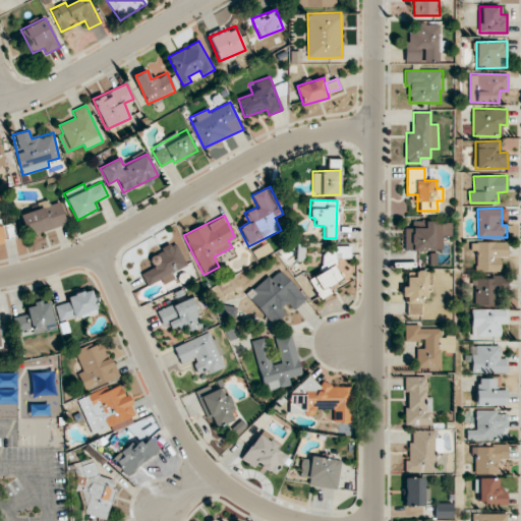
[(404,250),(442,250),(441,237),(450,237),(450,222),(424,222),(424,227),(404,227),(404,250)]
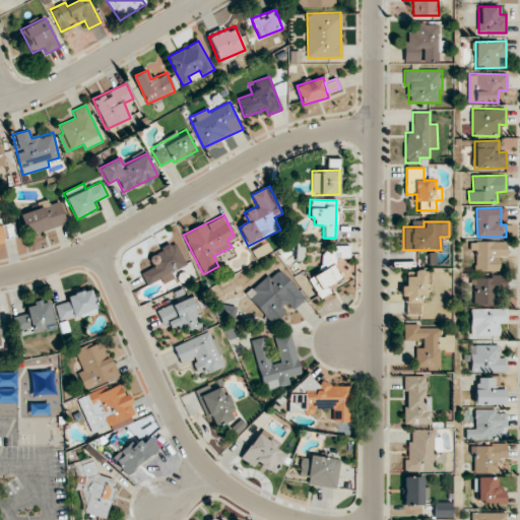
[(176,242),(148,255),(154,267),(141,273),(146,285),(160,278),(164,283),(175,278),(172,272),(187,265),(176,242)]
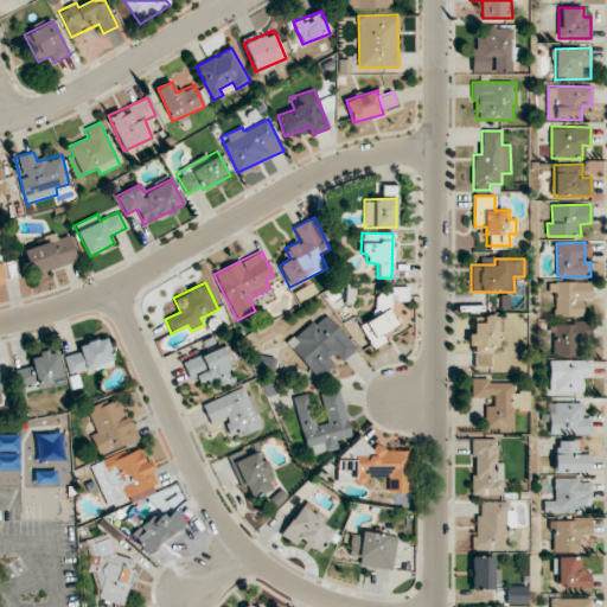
[(555,315),(582,317),(582,299),(590,299),(592,282),(555,282),(555,315)]
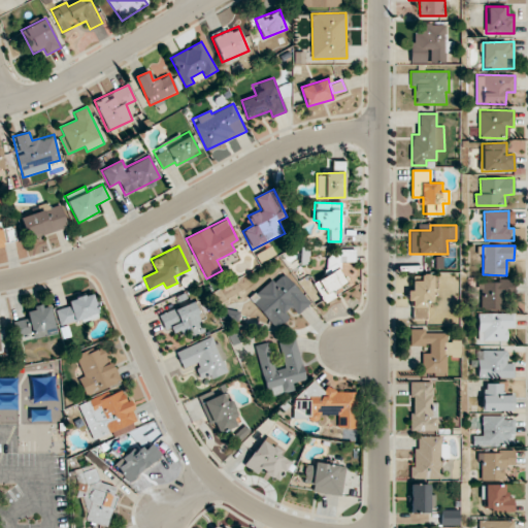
[(355,250),(327,250),(327,279),(320,279),(320,299),(334,299),(333,285),(342,285),(342,262),(355,262),(355,250)]
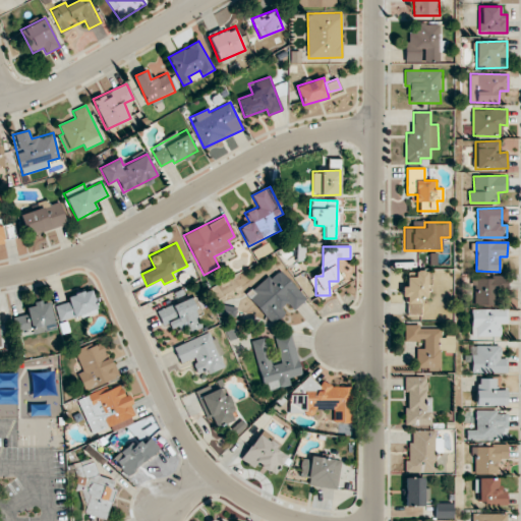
[(293,310),(306,299),(279,269),(247,296),(273,325),(286,313),(281,307),(286,302),(293,310)]
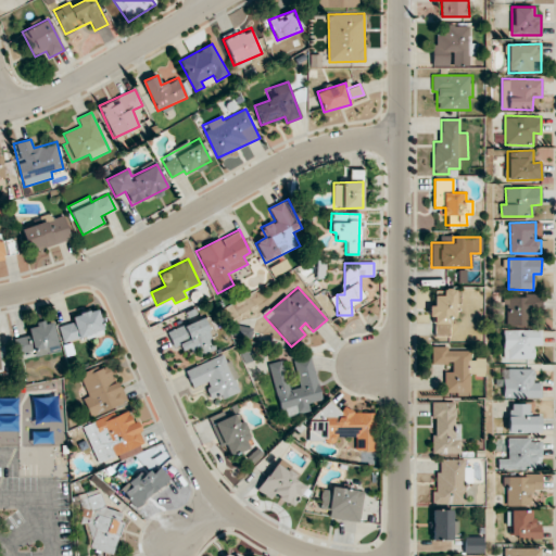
[(450,336),(450,318),(456,318),(457,290),(443,289),(443,295),(433,295),(432,336),(450,336)]
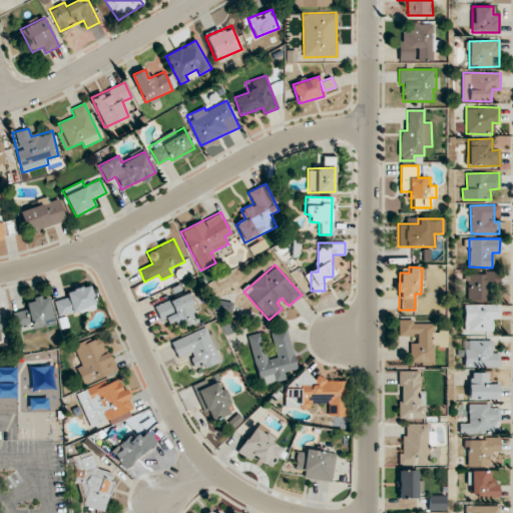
[(467,300),(491,301),(492,273),(467,273),(467,300)]
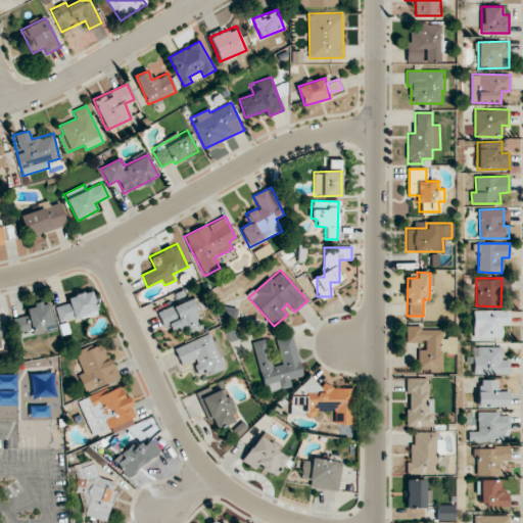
[(55,306),(59,323),(97,314),(92,291),(66,297),(67,303),(55,306)]
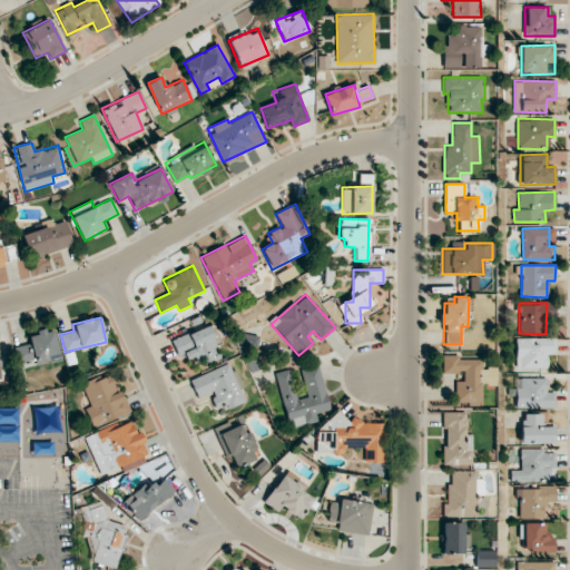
[(223,357),(210,325),(172,340),(179,360),(194,354),(198,366),(223,357)]
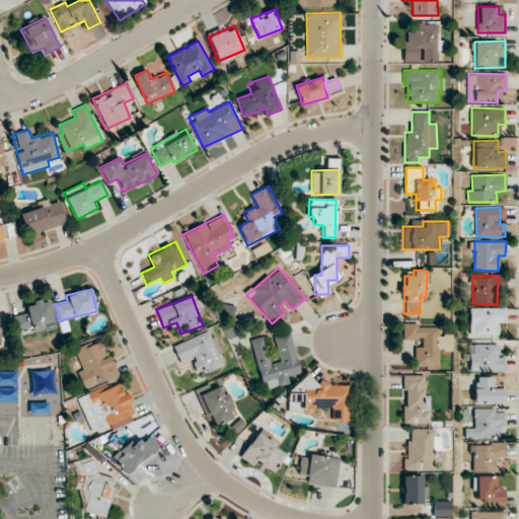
[(27,312),(13,316),(17,330),(31,327),(33,332),(55,327),(49,299),(25,304),(27,312)]
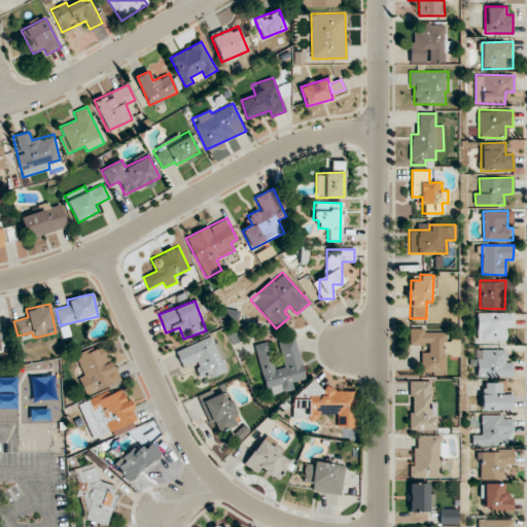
[(479,341),(506,341),(506,327),(513,327),(513,312),(478,313),(479,341)]
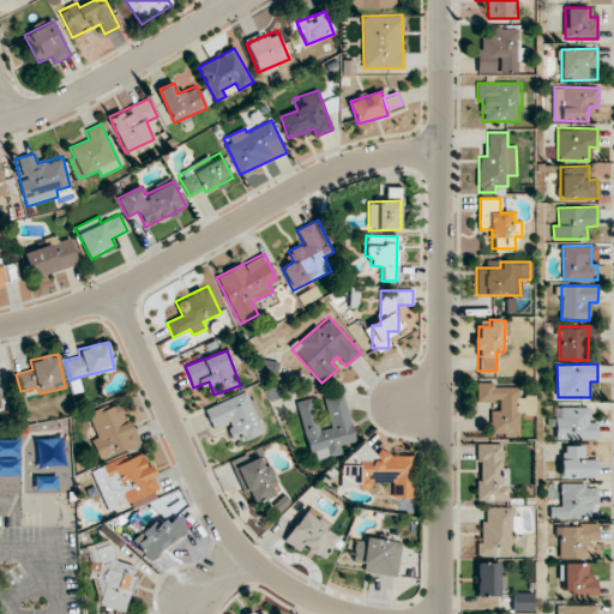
[(519,433),(519,415),(535,415),(535,396),(519,396),(519,387),(493,386),(493,383),(477,383),(477,402),(499,402),(499,410),(491,410),(491,433),(519,433)]
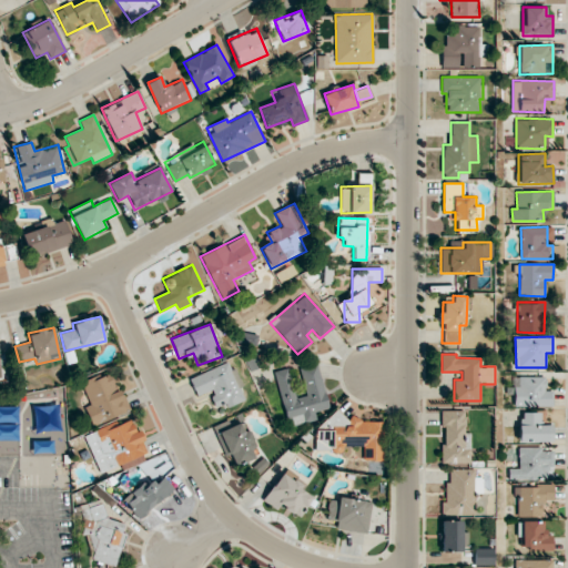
[(189,378),(196,398),(209,394),(215,408),(224,404),(226,407),(245,399),(230,362),(189,378)]
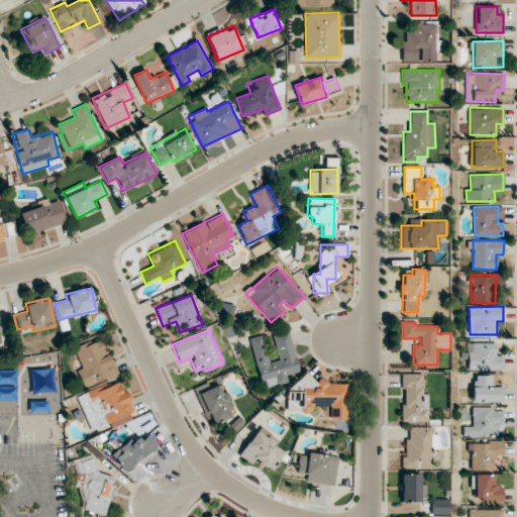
[(299,372),(289,331),(273,335),(279,359),(270,363),(263,335),(250,338),(263,389),(288,382),(287,375),(299,372)]
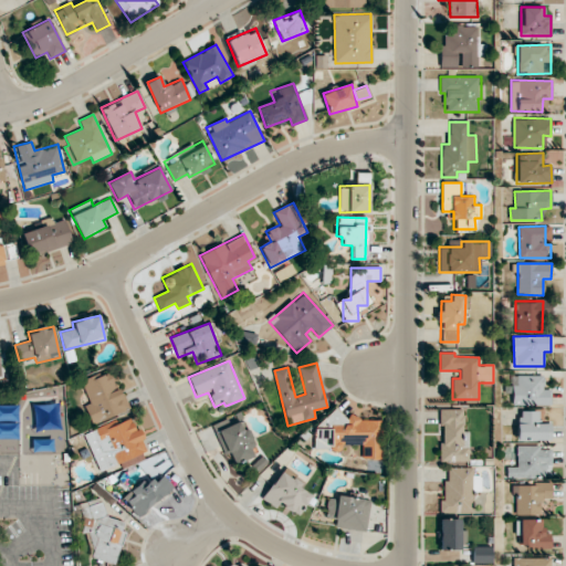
[(82,381),(90,402),(84,405),(92,423),(127,410),(112,369),(82,381)]
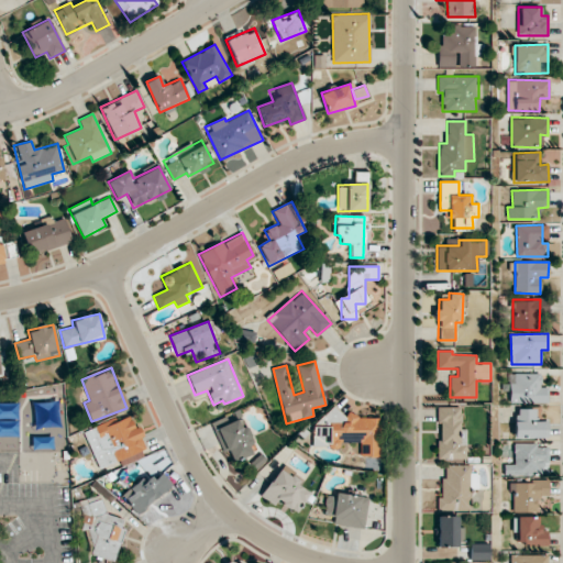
[(540,373),(509,374),(510,404),(549,403),(548,387),(541,387),(540,373)]
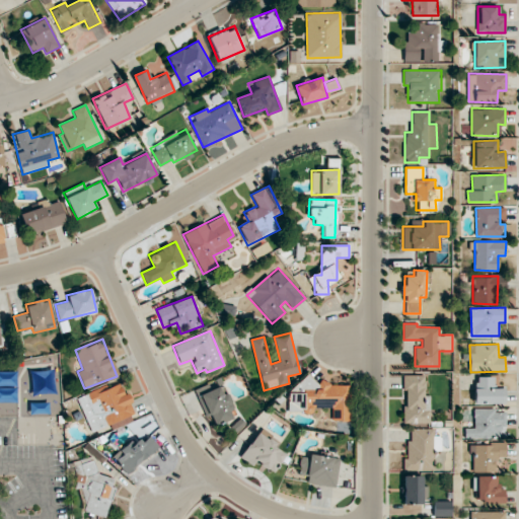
[(425,375),(404,375),(403,423),(429,424),(430,394),(425,394),(425,375)]
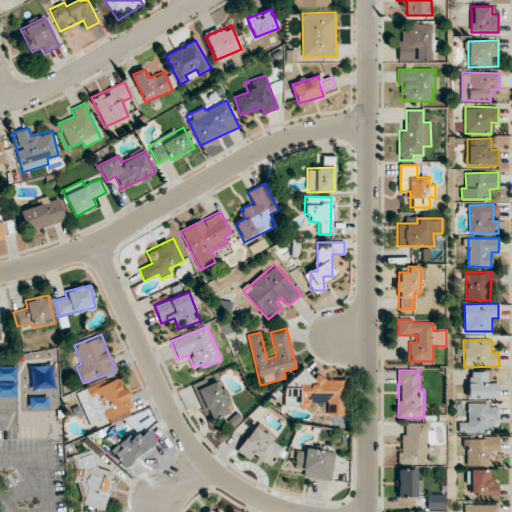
[(468,398),(498,399),(498,383),(487,383),(487,372),(469,371),(468,398)]
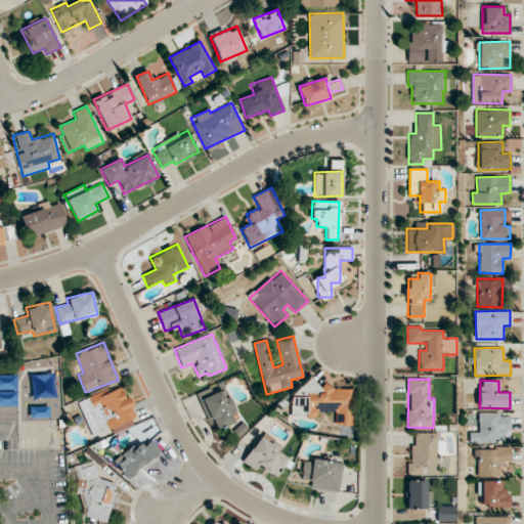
[(78,402),(91,437),(112,429),(114,434),(138,424),(122,385),(78,402)]
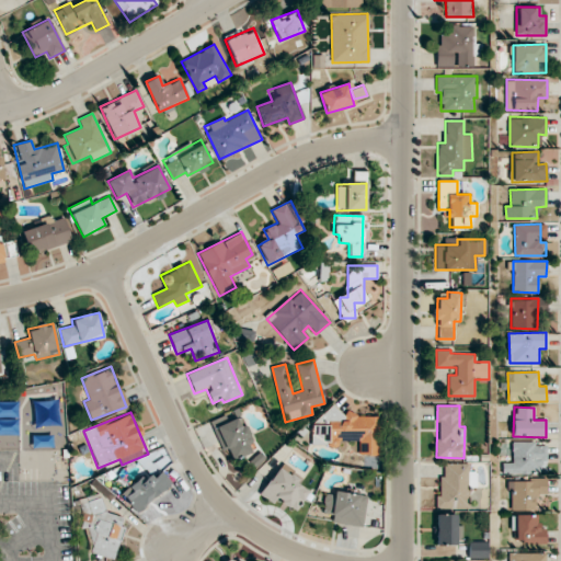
[(379,413),(313,413),(313,445),(339,445),(339,441),(358,441),(358,455),(378,455),(379,413)]
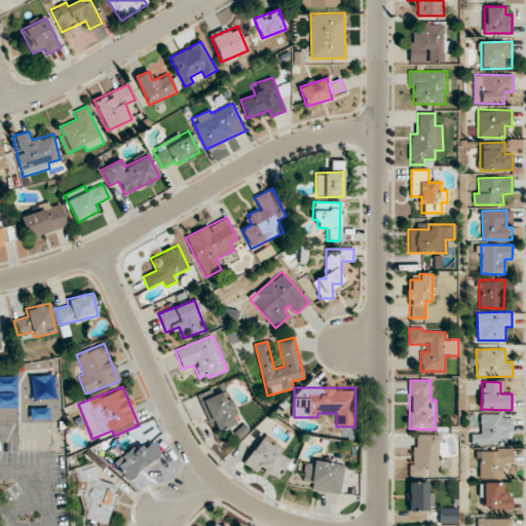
[(197,395),(209,421),(213,420),(218,430),(235,423),(232,416),(236,414),(226,389),(213,395),(211,389),(197,395)]
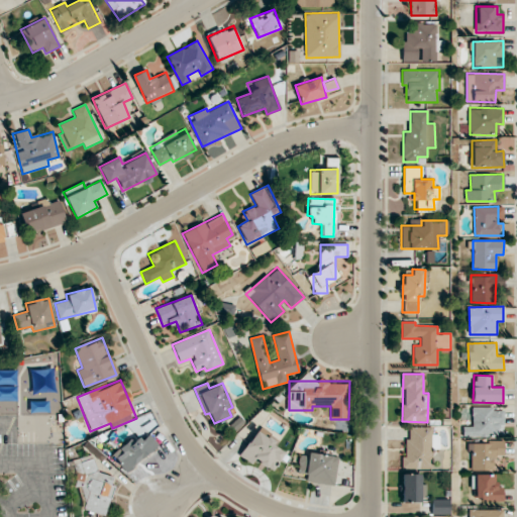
[(504,408),(473,408),(473,426),(463,426),(463,437),(504,436),(504,408)]
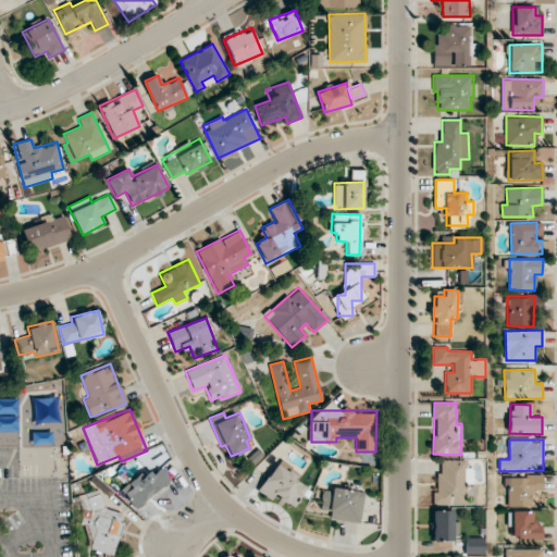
[(465,504),(465,484),(472,484),(472,468),(465,468),(465,460),(436,459),(436,504),(465,504)]
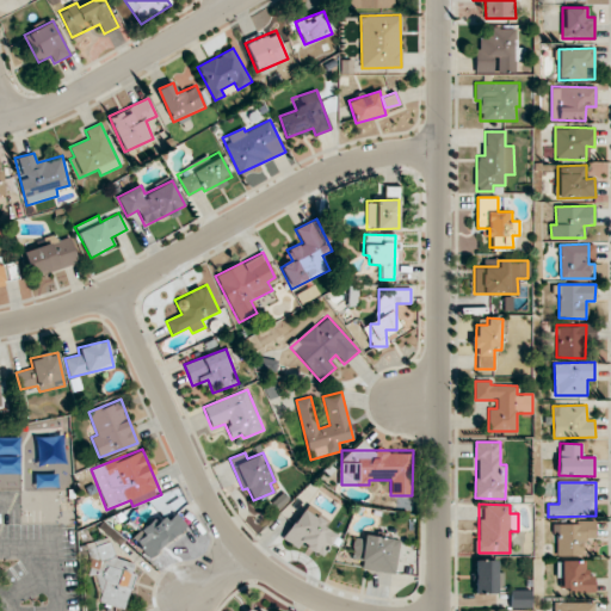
[(298,548),(302,543),(322,556),(335,535),(322,525),(326,520),(303,507),(283,538),(298,548)]
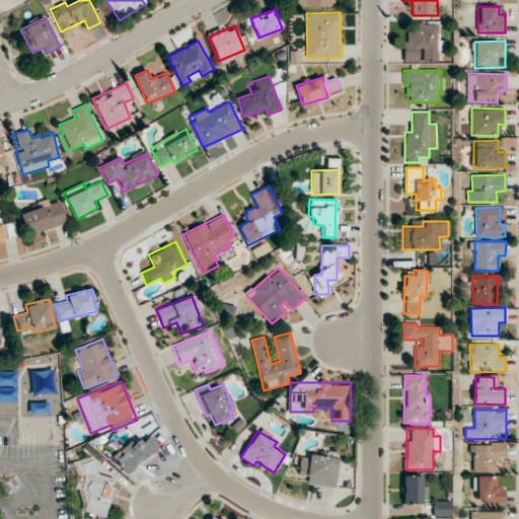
[(126,473),(160,448),(150,435),(141,442),(136,435),(110,453),(126,473)]
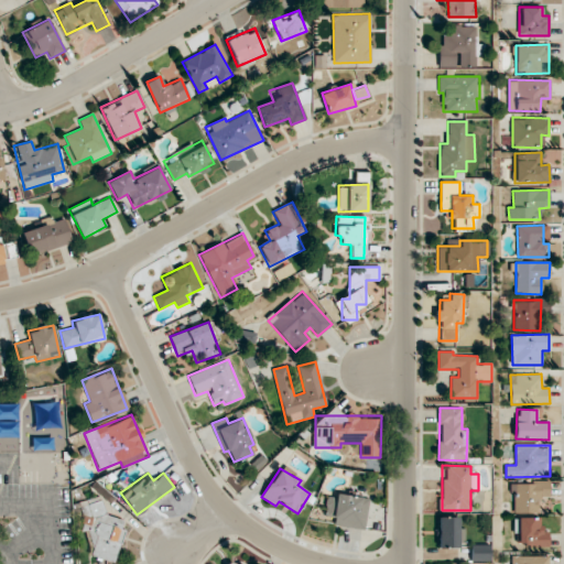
[(516,513),(540,512),(540,497),(550,497),(550,481),(514,483),(516,513)]
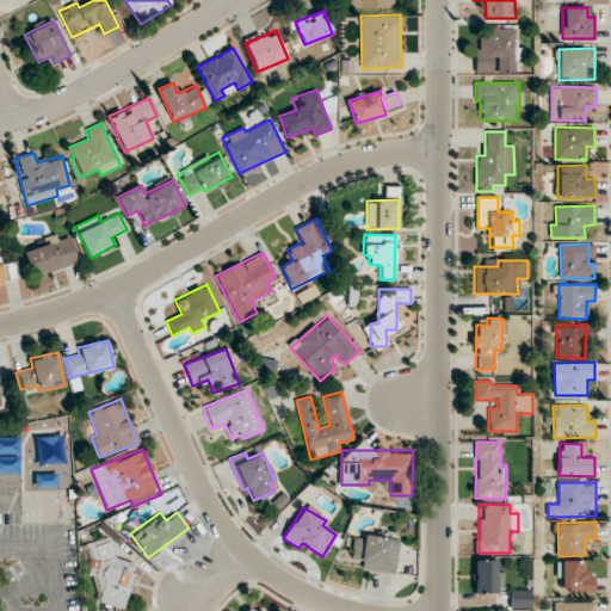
[(397,538),(353,536),(352,560),(362,561),(362,571),(396,573),(397,538)]
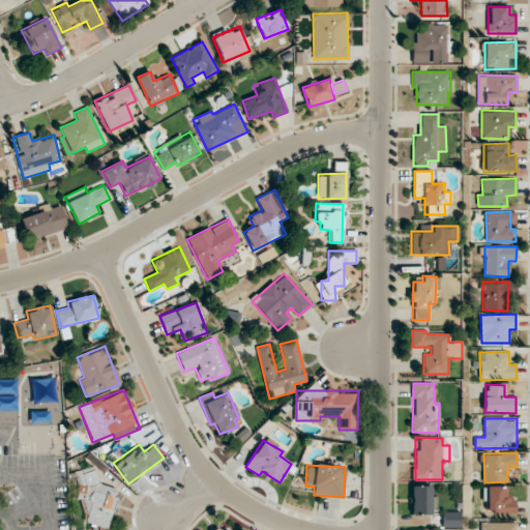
[(107,528),(119,491),(97,482),(101,472),(85,467),(75,496),(90,501),(84,521),(107,528)]
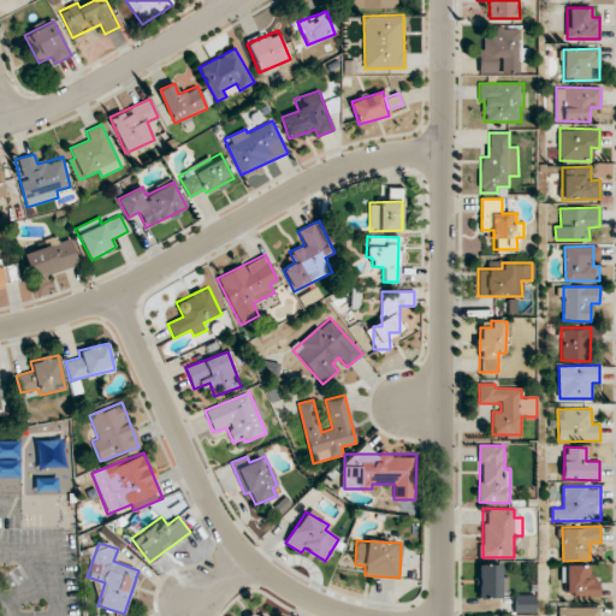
[(507,597),(507,576),(501,576),(501,564),(479,564),(478,597),(507,597)]
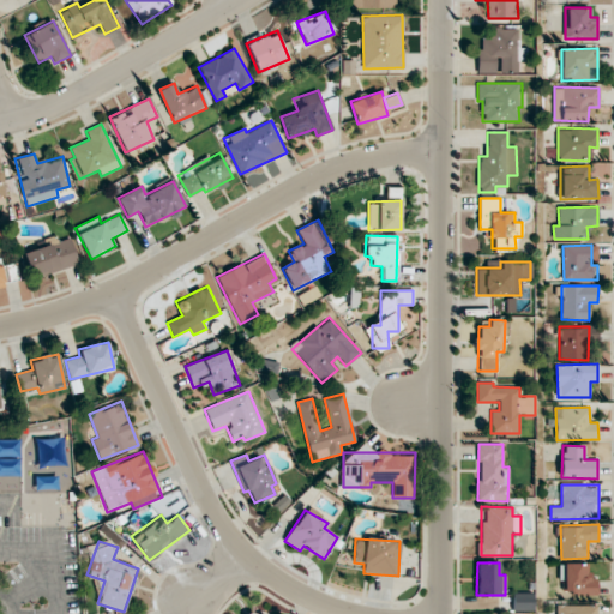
[(589,564),(563,564),(561,596),(597,597),(597,578),(589,578),(589,564)]
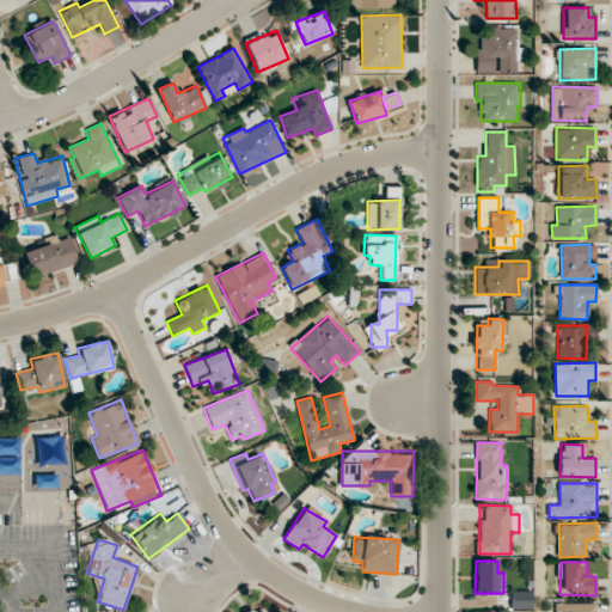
[(532,592),(510,591),(510,607),(532,609),(532,592)]
